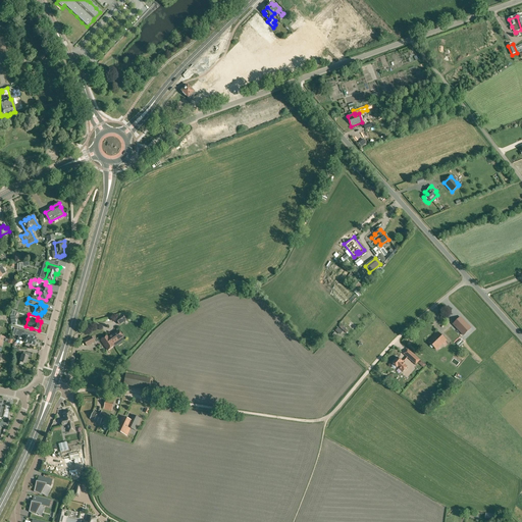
[(122,315),(116,319),(119,324),(126,320),(122,315)]
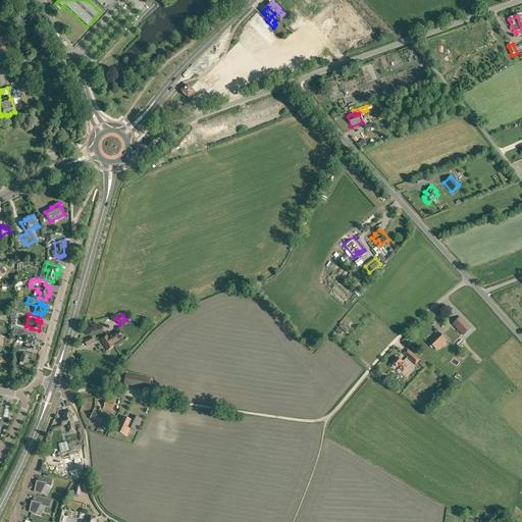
[(453,324),(464,335),(471,328),(460,317),(453,324)]
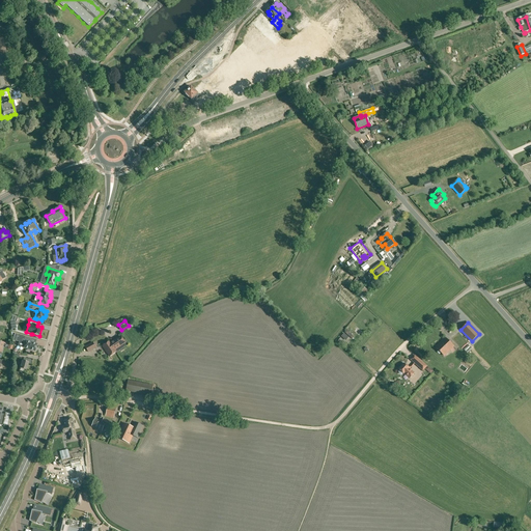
[(457,333),(454,336),(463,344),(466,341),(457,333)]
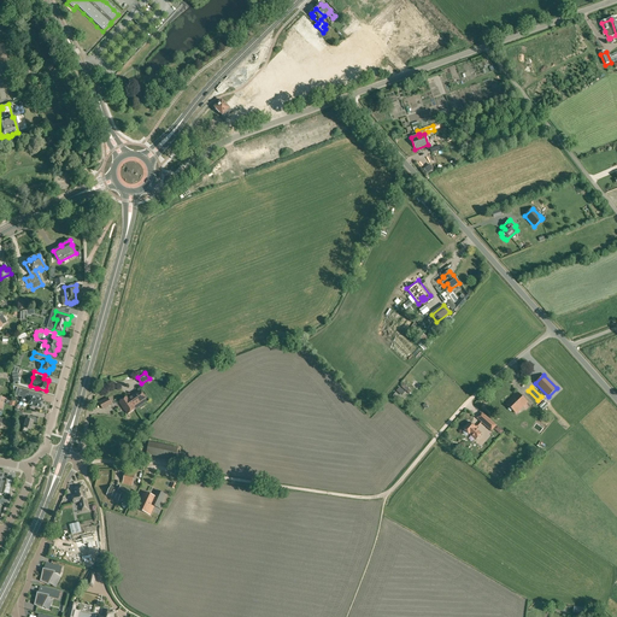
[(21,389),(18,397),(28,399),(27,404),(31,406),(31,407),(36,409),(36,407),(41,409),(42,400),(35,398),(36,393),(28,392),(21,389)]
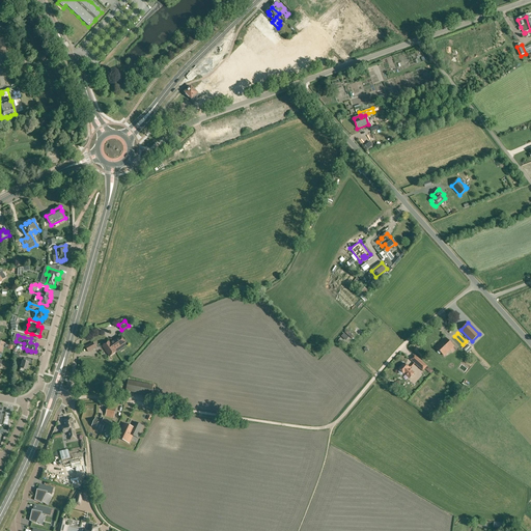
[(120,336),(111,343),(115,350),(126,343),(120,336)]
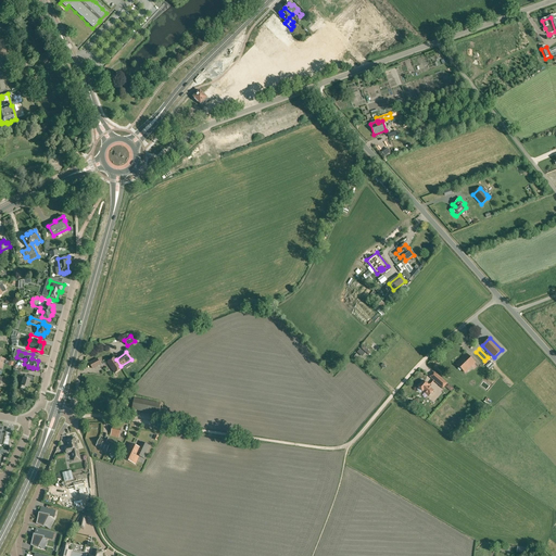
[(465,373),(475,363),(466,354),(456,364),(465,373)]
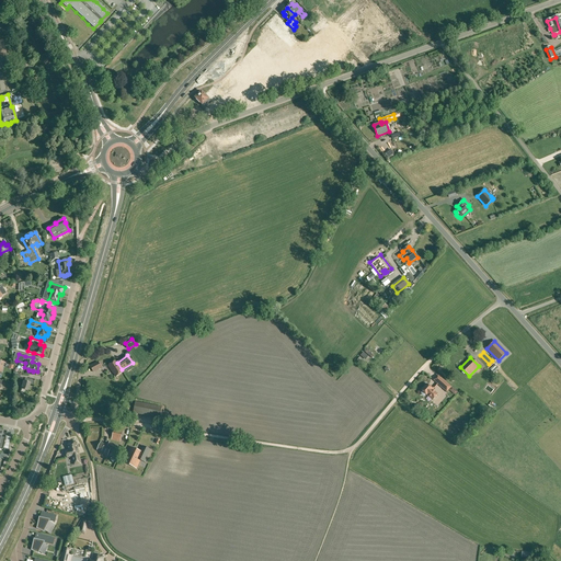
[(122,369),(117,363),(116,361),(109,366),(116,377),(123,371),(122,370),(122,369)]
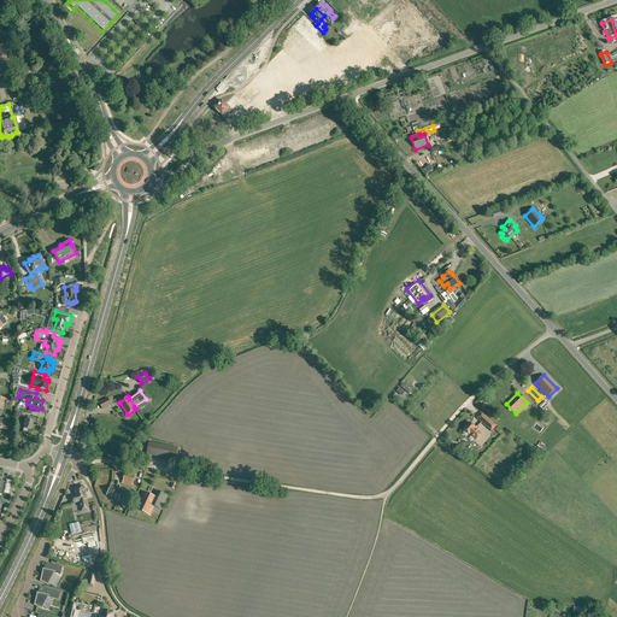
[(111,405),(107,398),(99,403),(103,410),(111,405)]
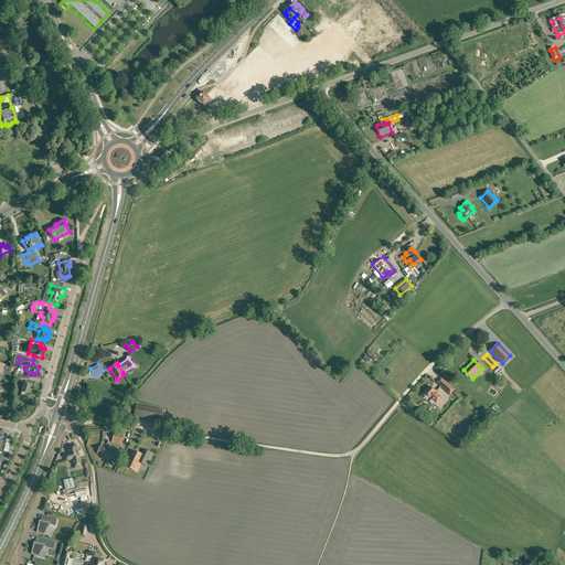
[(33,387),(33,383),(24,381),(23,384),(23,383),(21,392),(28,394),(30,387),(33,387)]
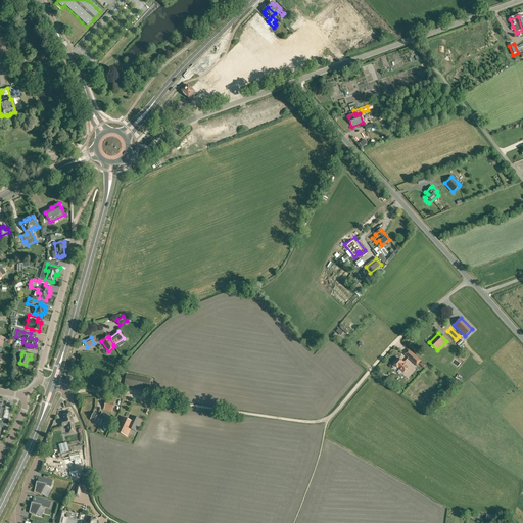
[(421,361),(412,353),(408,358),(416,366),(421,361)]
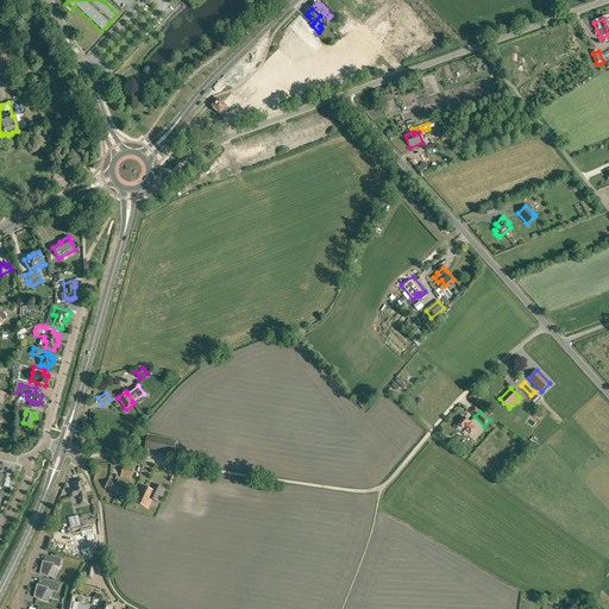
[(463,416),(457,424),(458,425),(457,426),(457,427),(458,428),(459,429),(460,429),(462,429),(463,428),(463,429),(464,429),(470,434),(475,428),(471,425),(471,424),(463,416)]
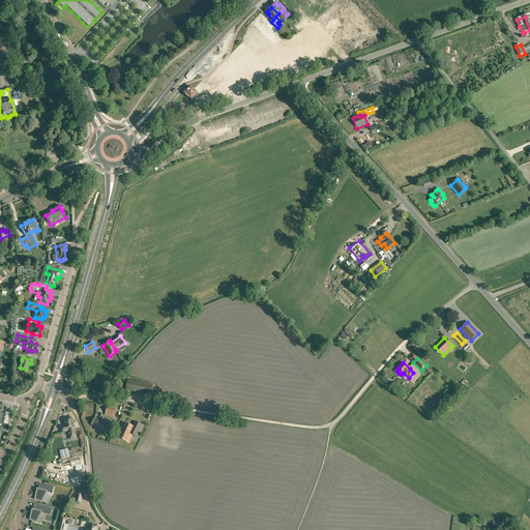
[(153,385),(127,380),(125,390),(151,395),(153,385)]
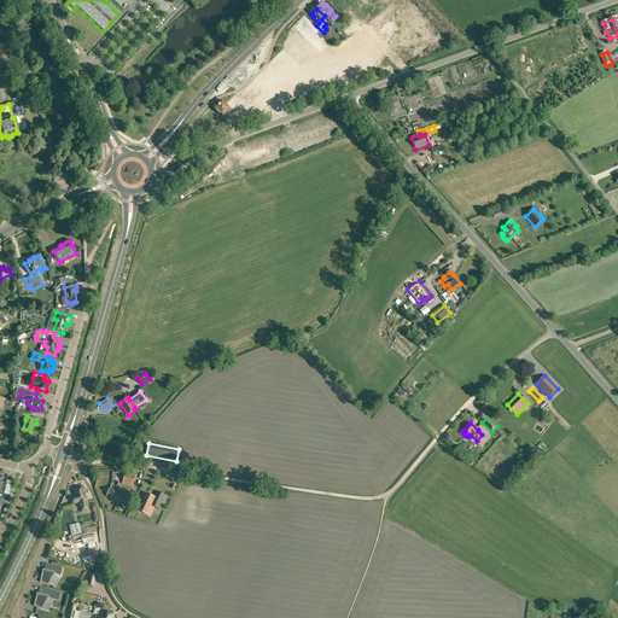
[(135,474),(126,472),(123,484),(133,487),(135,474)]
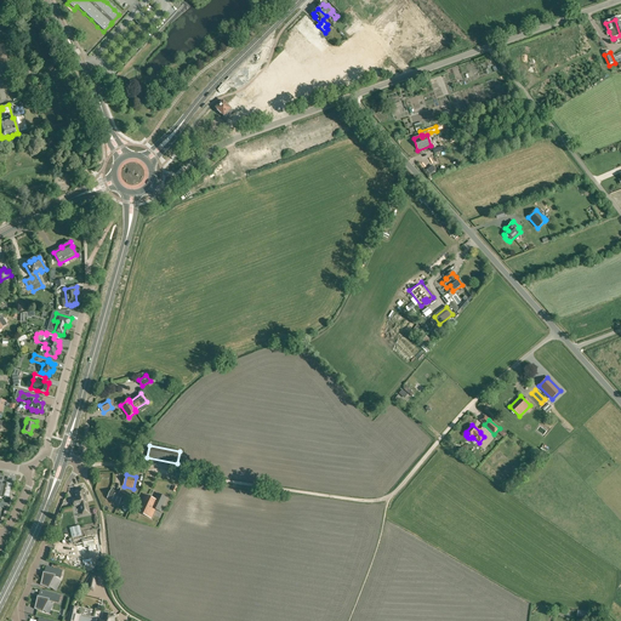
[(90,513),(85,490),(84,490),(84,488),(79,489),(79,491),(75,493),(77,499),(73,500),(74,507),(80,506),(83,514),(90,513)]
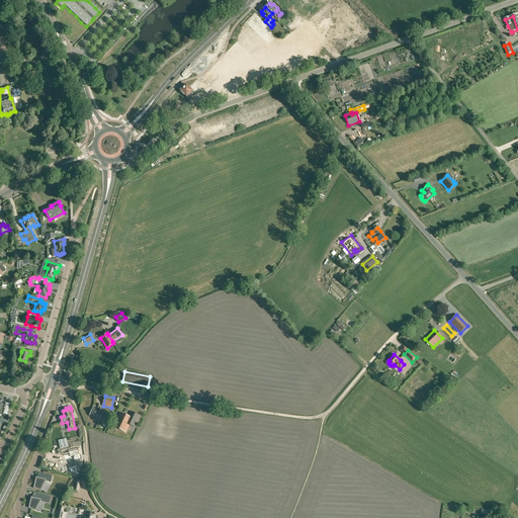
[(106,418),(108,412),(101,409),(100,412),(93,409),(90,416),(99,420),(101,415),(106,418)]
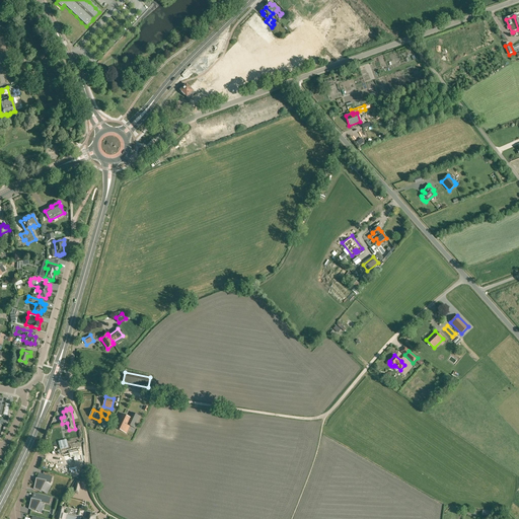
[(117,424),(115,428),(126,434),(130,426),(134,428),(140,416),(133,412),(130,418),(129,417),(122,414),(117,424)]
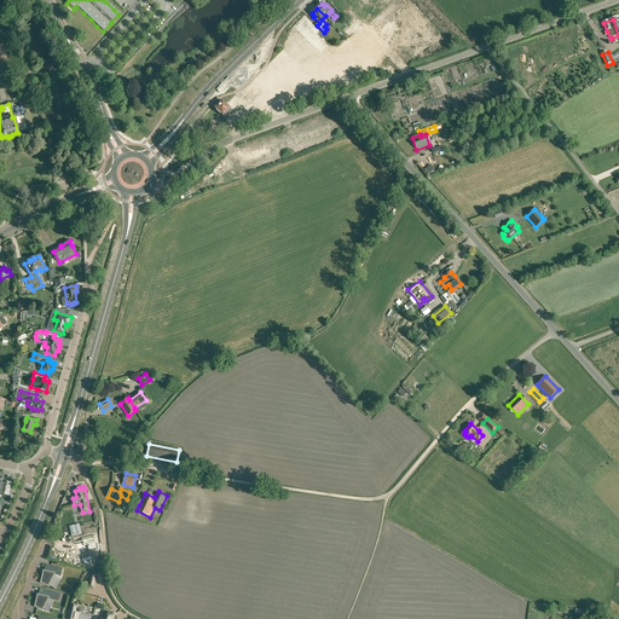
[(82,541),(76,542),(79,553),(85,551),(85,549),(88,549),(90,551),(98,550),(96,537),(82,541)]
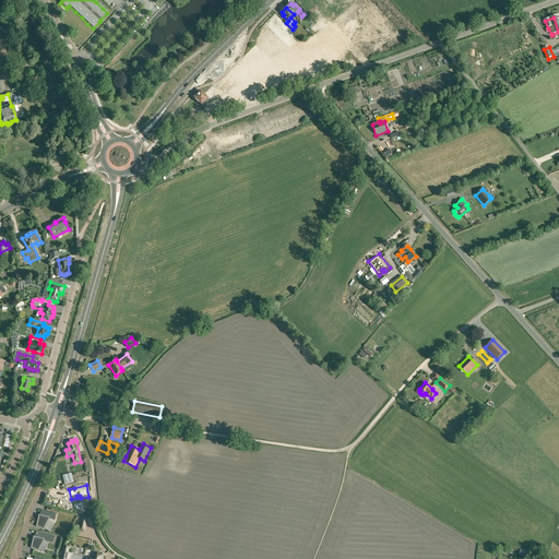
[(44,528),(49,519),(54,520),(55,520),(57,514),(42,510),(37,526),(44,528)]
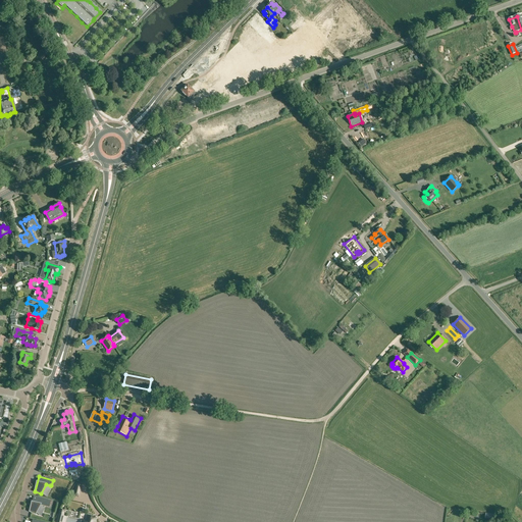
[(36,514),(41,505),(50,507),(51,501),(34,497),(30,512),(36,514)]
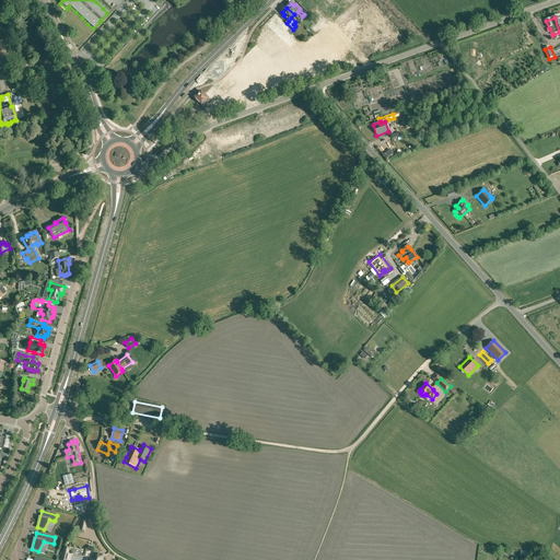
[(60,558),(61,559),(66,559),(69,548),(65,547),(60,558)]
